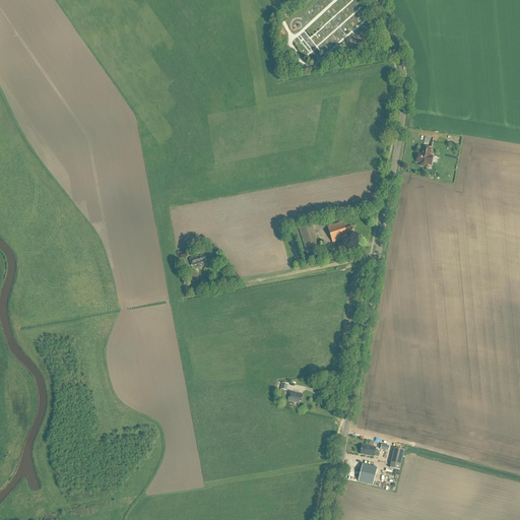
[(416,160),(416,163),(420,164),(420,166),(428,168),(428,165),(432,166),(433,156),(430,156),(431,149),(423,147),(423,152),(424,152),(423,154),(418,153),(417,155),(416,156),(415,159),(416,160)]
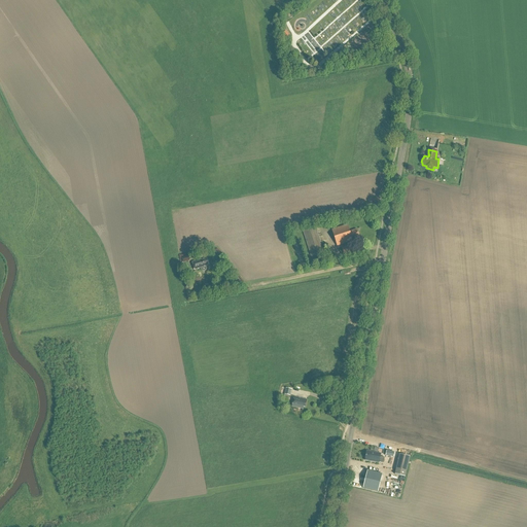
[(348,224),(332,230),(338,246),(357,240),(357,239),(360,238),(357,230),(350,232),(348,224)]
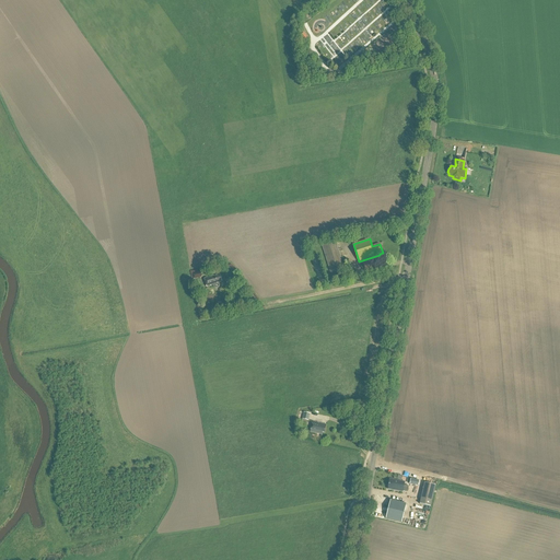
[(347,272),(336,241),(322,245),(333,277),(347,272)]
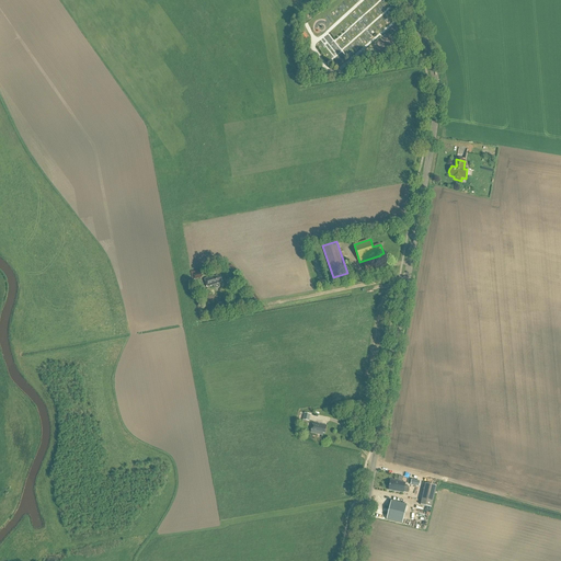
[(375,261),(364,264),(366,271),(377,267),(375,261)]
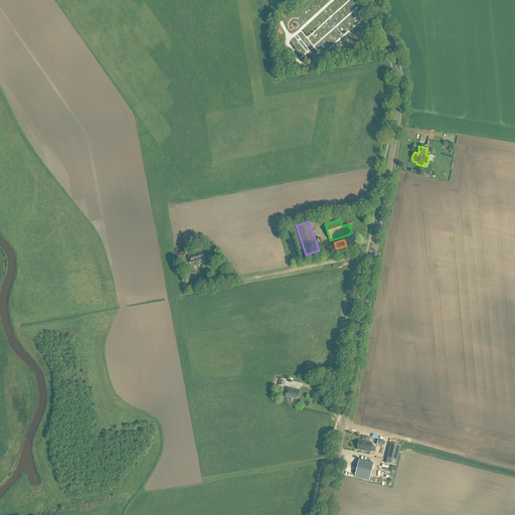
[(201,260),(204,259),(202,252),(197,253),(196,253),(195,253),(194,254),(195,254),(192,255),(192,254),(191,254),(190,255),(190,256),(188,256),(190,264),(195,263),(196,263),(196,264),(196,265),(197,265),(198,265),(199,265),(200,265),(201,265),(201,264),(202,263),(202,262),(201,261),(201,260)]
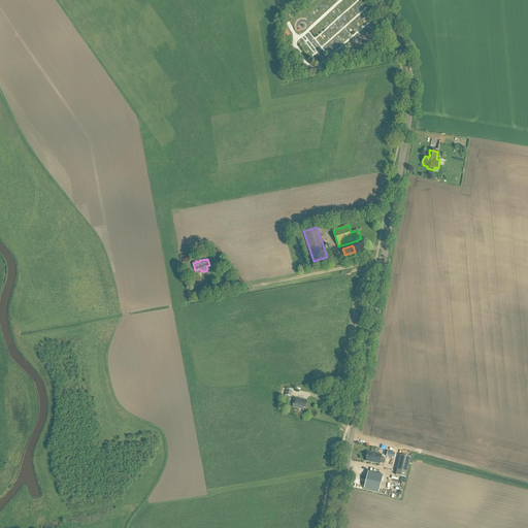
[(295,398),(295,400),(293,407),(303,410),(304,407),(305,408),(307,400),(295,398)]
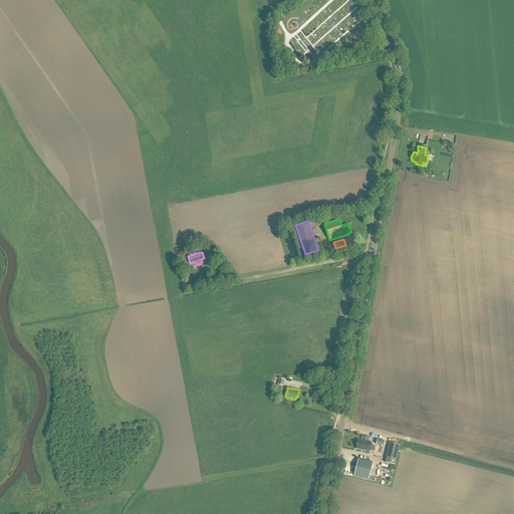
[(371,446),(371,443),(358,440),(356,450),(369,452),(374,452),(375,447),(371,446)]
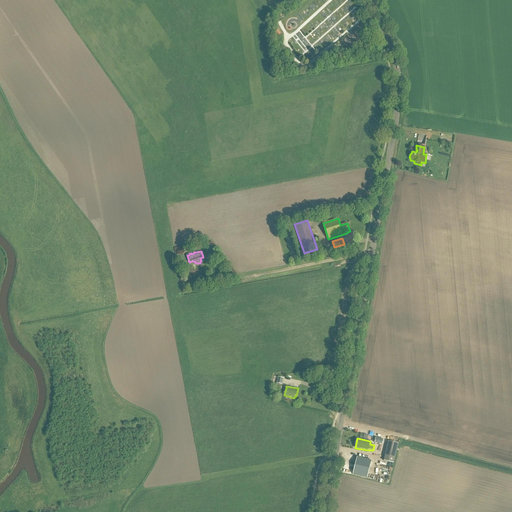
[(388,442),(384,461),(394,464),(398,444),(388,442)]
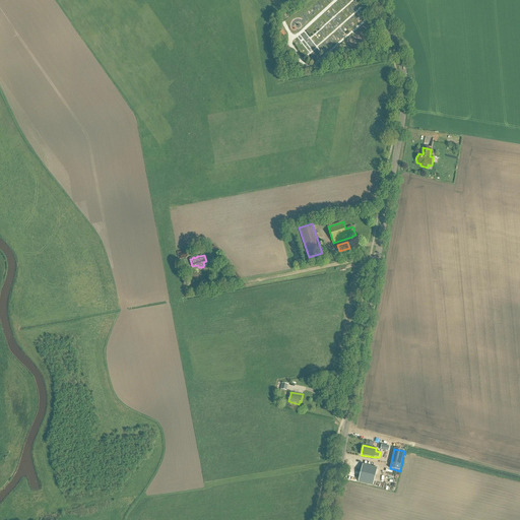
[(378,468),(363,465),(359,481),(373,485),(378,468)]
